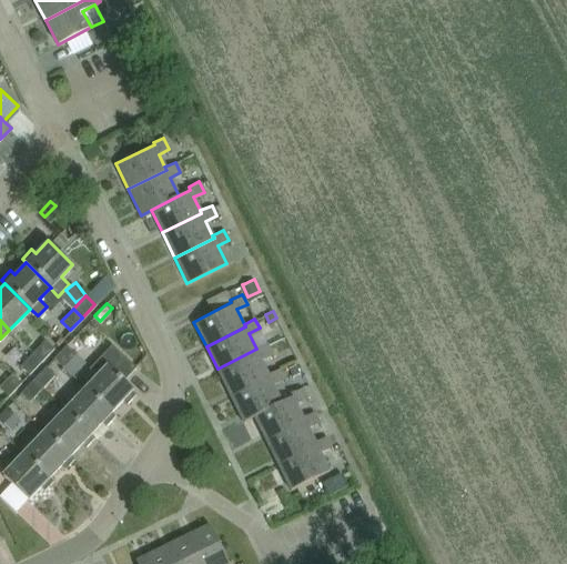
[(54,346),(44,338),(32,350),(42,359),(54,346)]
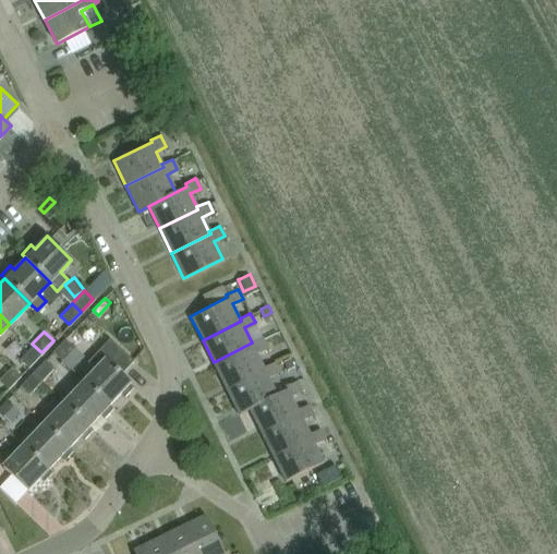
[(252,342),(214,362),(226,387),(265,368),(264,365),(256,351),(267,346),(262,335),(251,340),(252,342)]
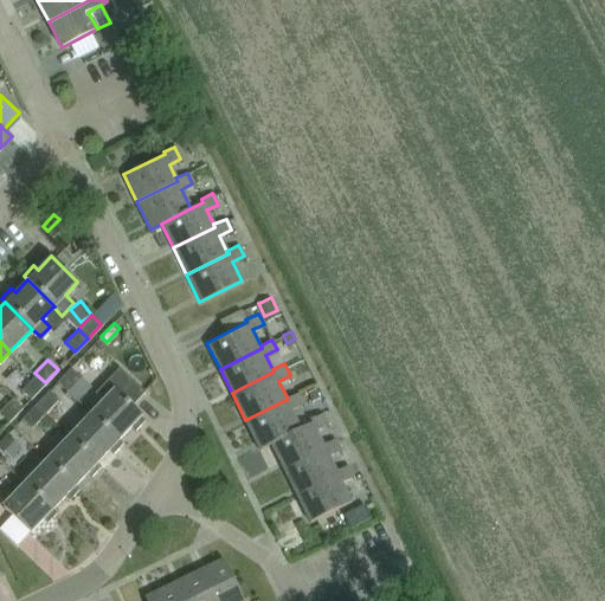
[(71,367),(58,381),(66,389),(79,375),(71,367)]
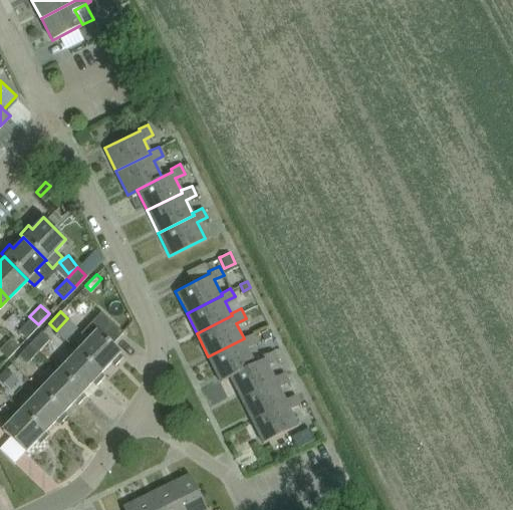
[(100,311),(80,332),(88,339),(89,338),(97,330),(110,343),(122,331),(100,311)]
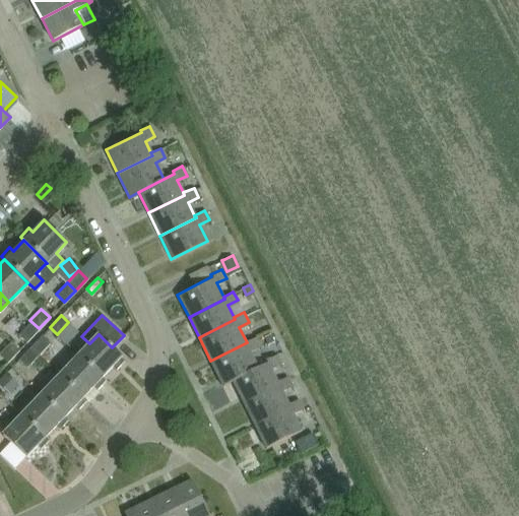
[(29,320),(18,333),(26,341),(39,328),(29,320)]
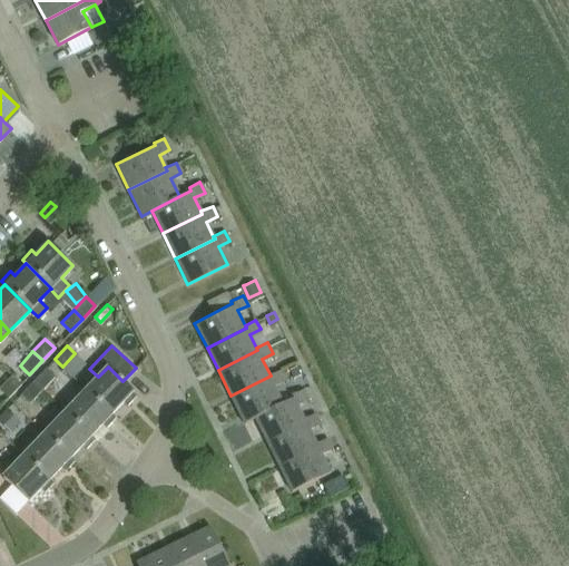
[(296,364),(288,368),(293,376),(300,372),(296,364)]
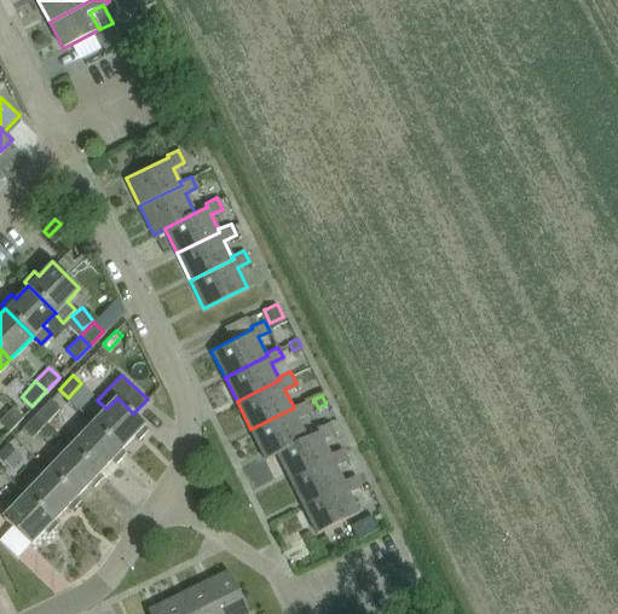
[(59,407),(50,398),(35,413),(45,423),(59,407)]
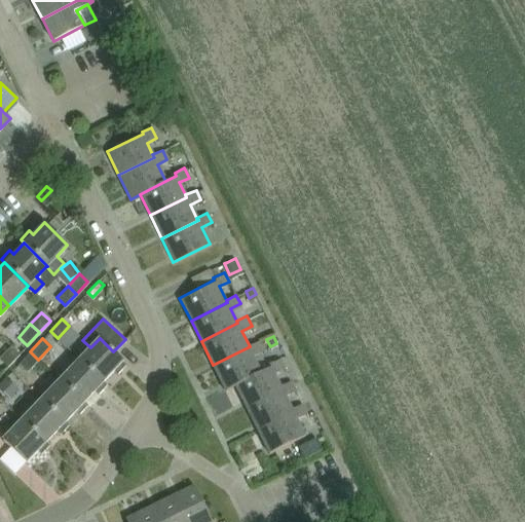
[(125,364),(113,351),(100,338),(91,346),(90,347),(80,359),(103,381),(103,380),(114,369),(117,372),(125,364)]
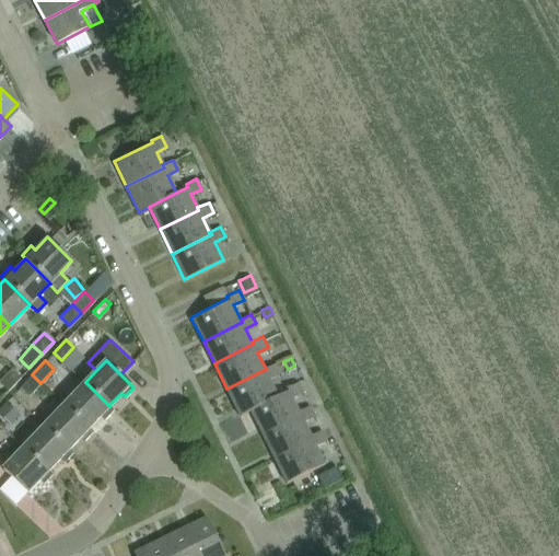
[(266,369),(226,389),(239,414),(249,408),(278,394),(269,377),(280,371),(275,361),(265,367),(266,369)]
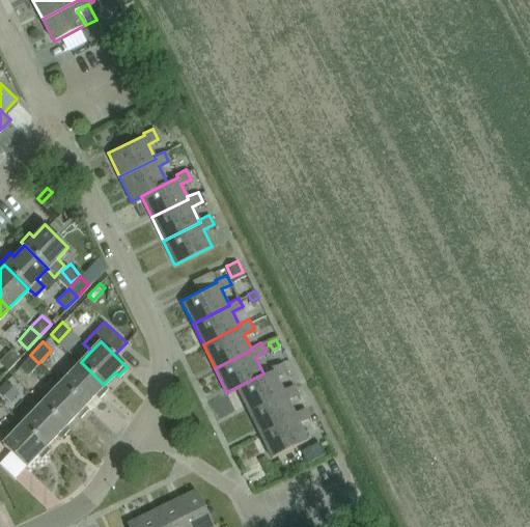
[(7,369),(19,358),(11,351),(0,362),(7,369)]
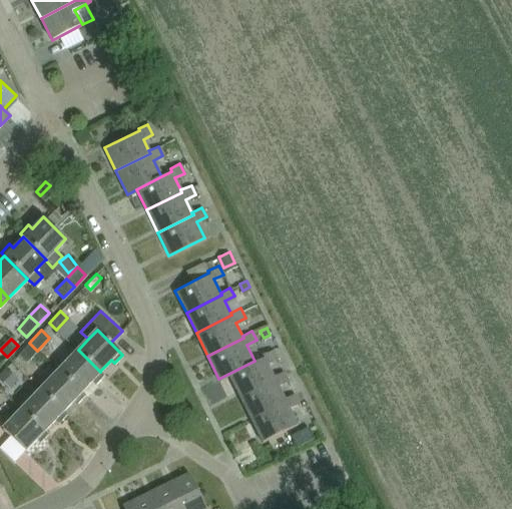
[(37,351),(29,343),(19,354),(27,362),(37,351)]
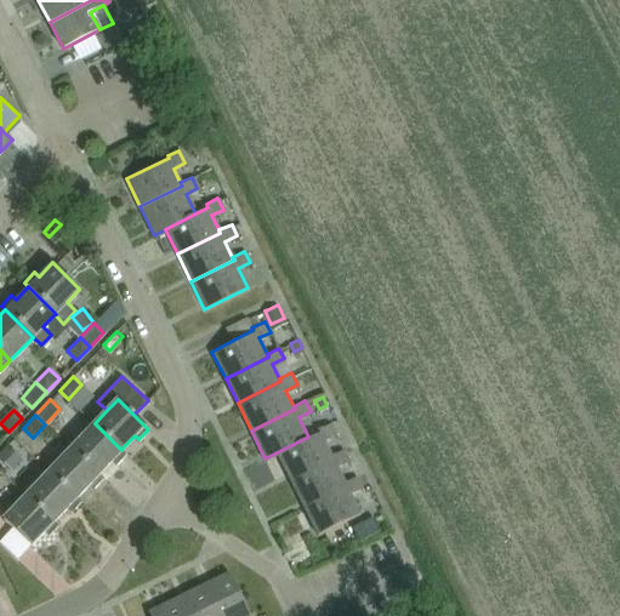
[(320,431),(308,437),(277,452),(290,478),(334,456),(333,452),(325,438),(335,432),(330,422),(319,427),(320,431)]
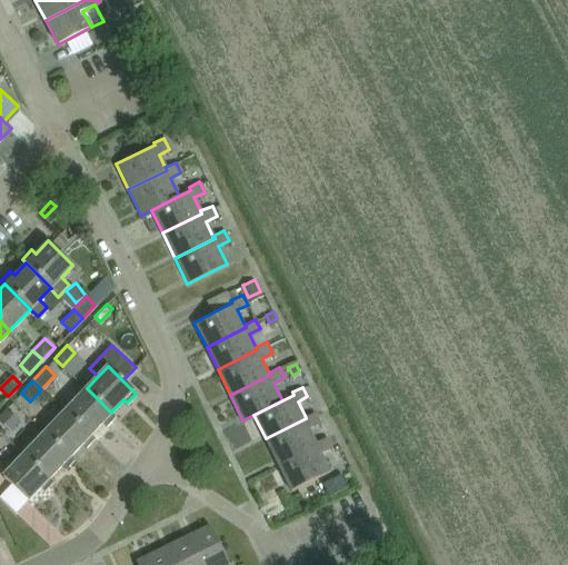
[(115,415),(111,412),(111,413),(87,388),(66,410),(90,433),(101,420),(106,425),(115,415)]
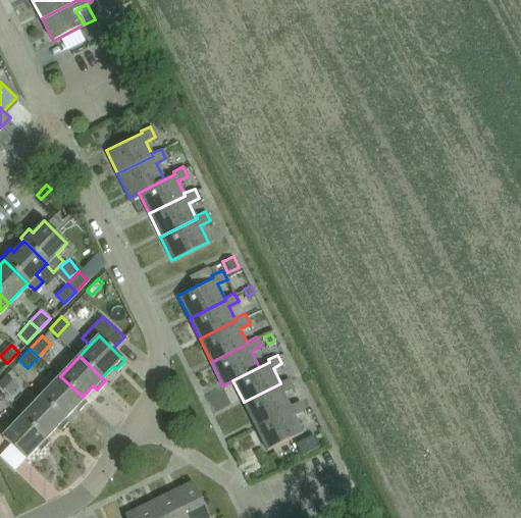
[(51,385),(41,396),(64,416),(65,416),(73,407),(77,410),(87,400),(83,397),(60,376),(58,378),(50,371),(44,378),(51,385)]
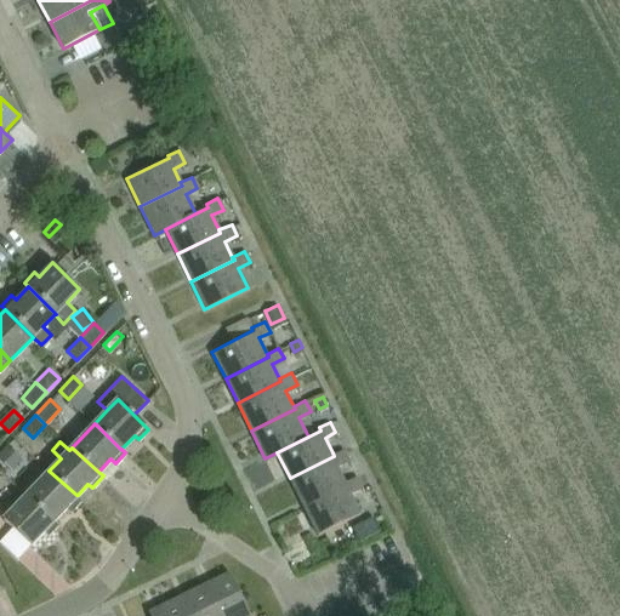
[(6,445),(0,451),(0,458),(11,469),(21,458),(6,445)]
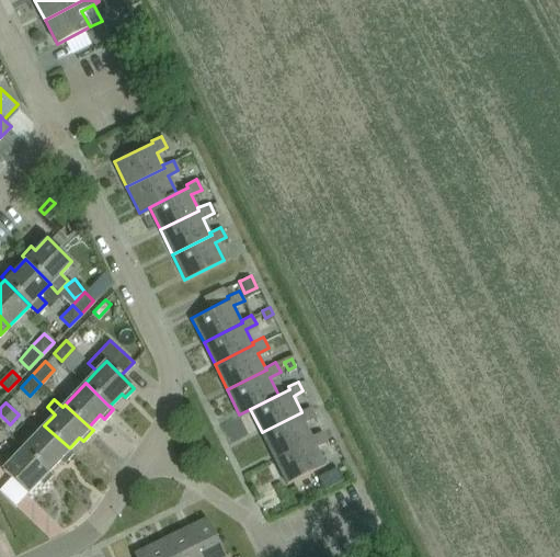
[(316,416),(311,407),(310,405),(300,409),(301,412),(262,432),(274,455),(313,435),(311,433),(306,420),(316,416)]
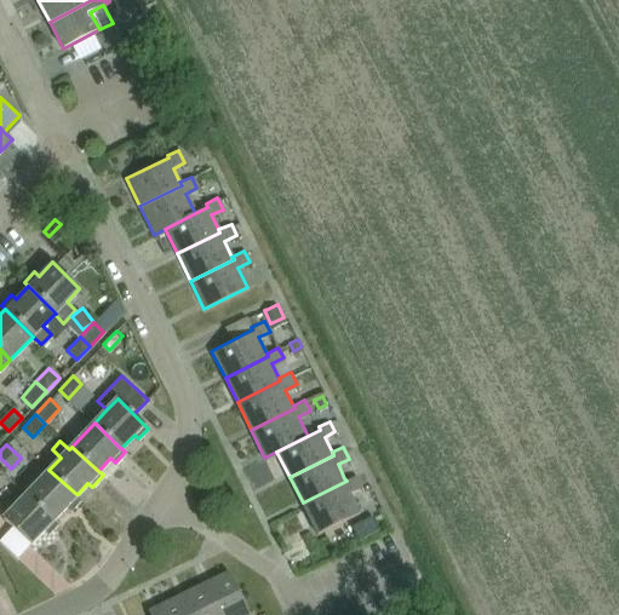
[(76,494),(49,470),(27,493),(52,518),(53,518),(67,504),(72,509),(81,498),(78,494),(76,494)]
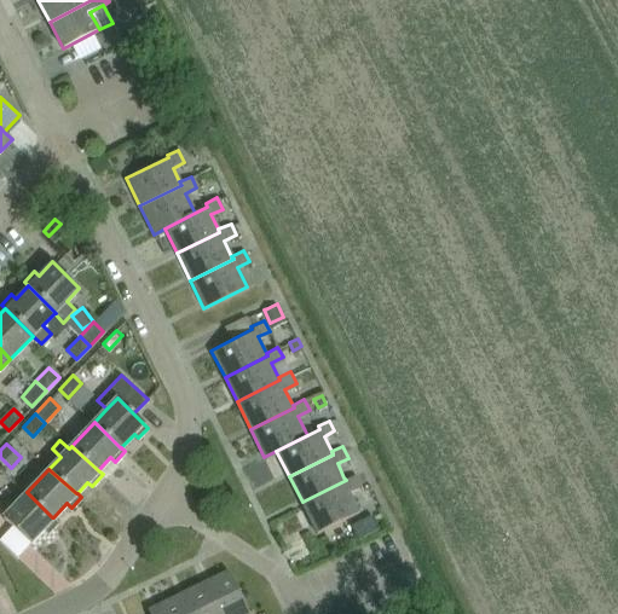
[(346,480),(302,502),(316,529),(359,508),(351,490),(361,485),(354,471),(344,478),(346,480)]
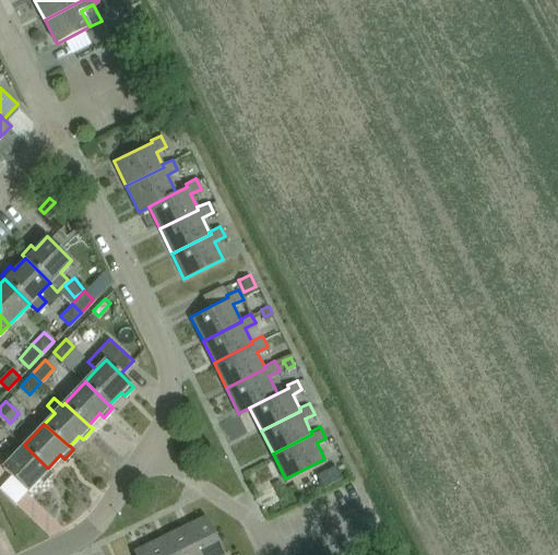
[(52,471),(48,468),(47,468),(24,445),(3,467),(27,489),(39,477),(43,481),(52,471)]
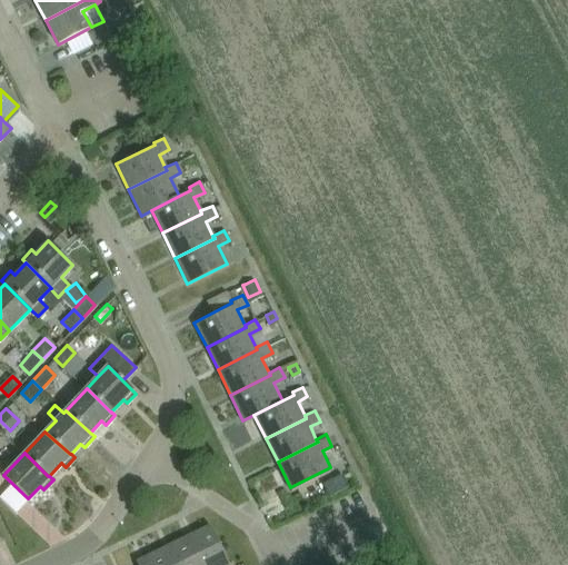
[(332,476),(321,482),(329,495),(339,489),(332,476)]
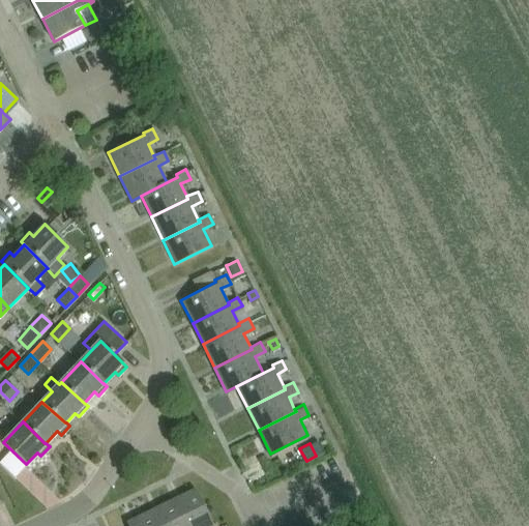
[(196,486),(173,497),(186,525),(218,525),(216,522),(214,523),(196,486)]
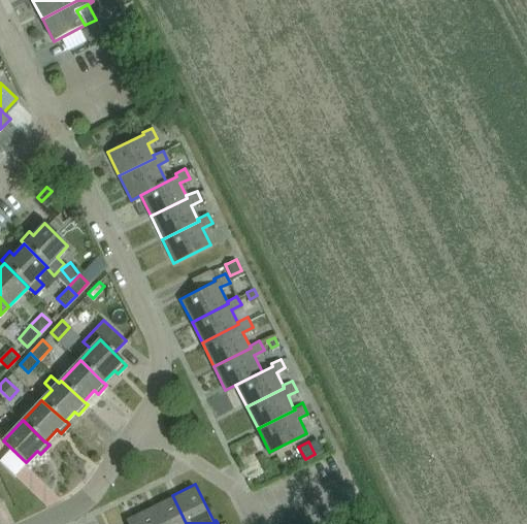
[(186,523),(172,495),(150,506),(158,523),(186,523)]
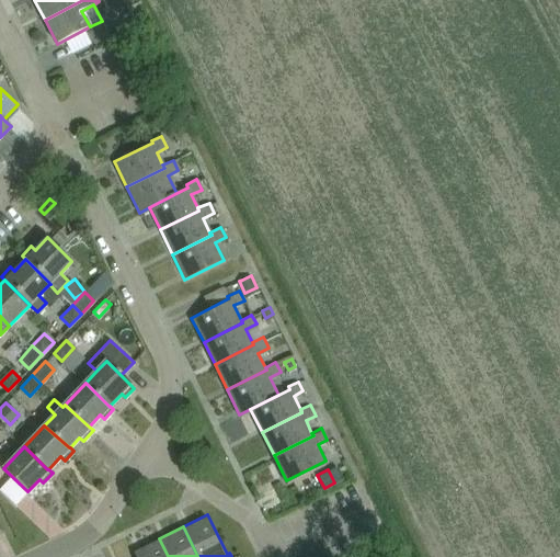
[(168,556),(159,538),(134,550),(137,556),(168,556)]
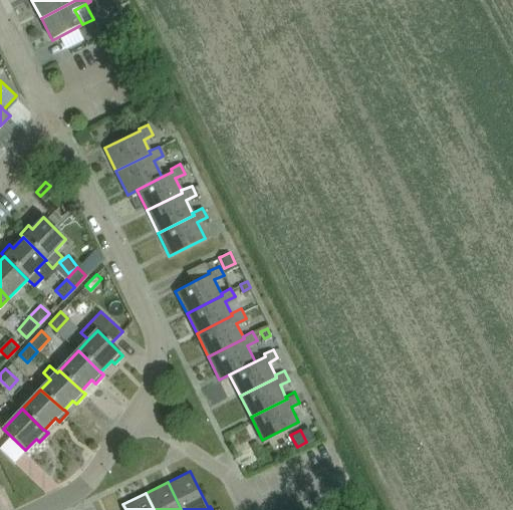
All buildings are outlined.
